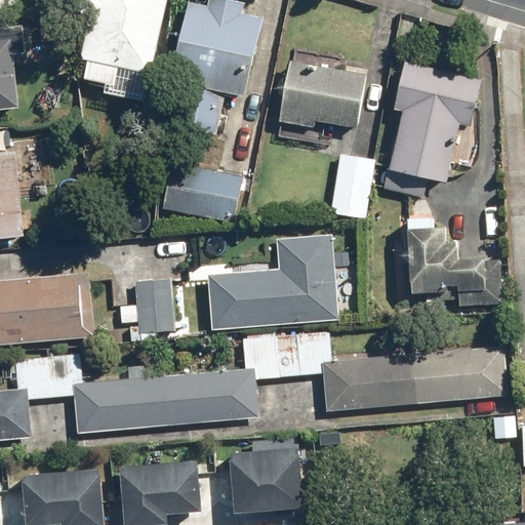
[(94,0),(82,57),(152,73),(168,0),(94,0)]
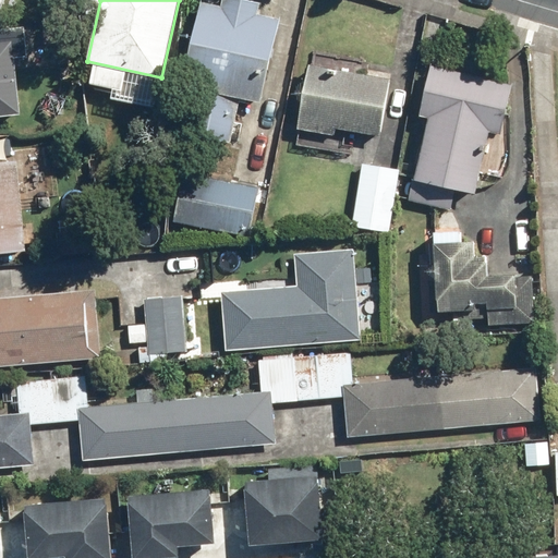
[(241,98),(262,102),(280,17),(258,13),(261,3),(247,0),(223,0),(222,4),(202,0),(183,85),(202,89),(192,133),(231,142),(241,98)]
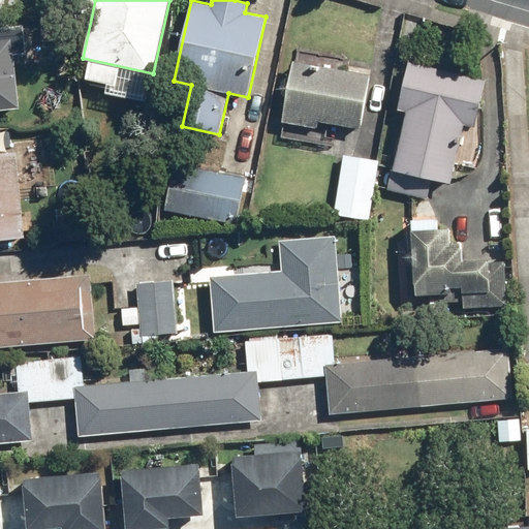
[(0,110),(20,109),(13,54),(25,53),(22,24),(0,26),(0,110)]
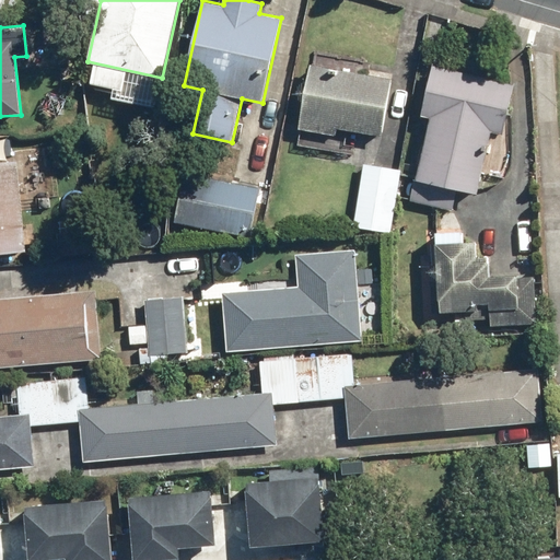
[(339,128),(381,136),(392,78),(311,63),(299,127),(338,135),(339,128)]
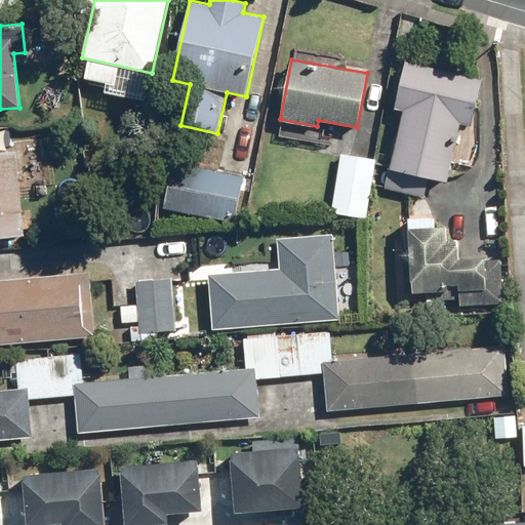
[(460,124),(472,126),(482,80),(409,63),(399,108),(406,109),(392,168),(447,182),(460,124)]
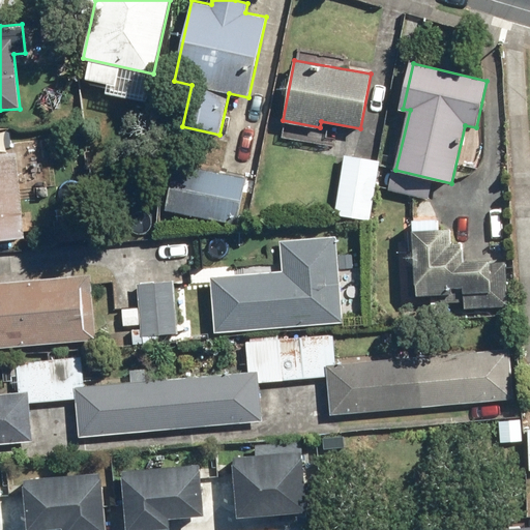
[(0,239),(25,237),(17,153),(0,154),(0,239)]
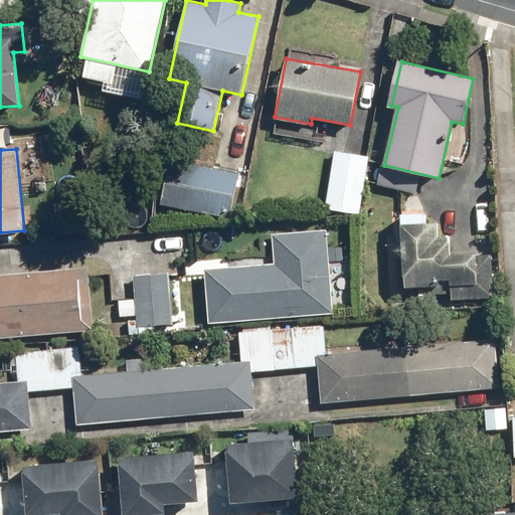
[(325,207),(358,212),(367,155),(335,150),(325,207)]
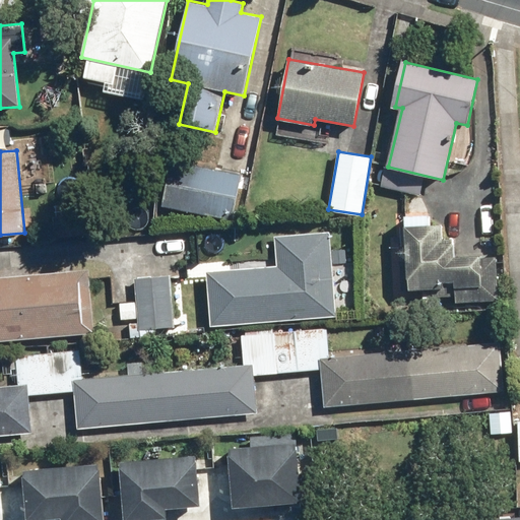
[(159,205),(235,222),(246,175),(170,158),(159,205)]
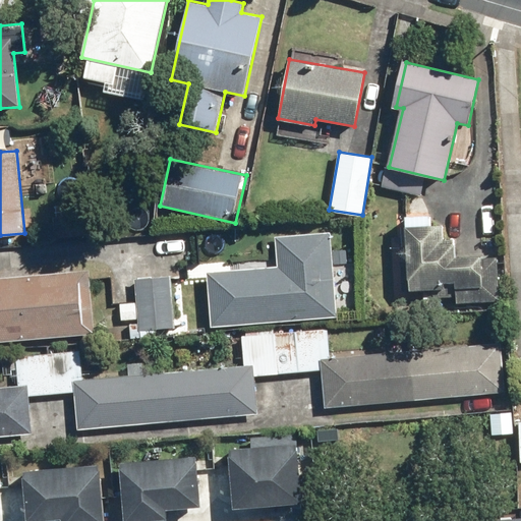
[(454,303),(500,300),(498,253),(458,256),(457,238),(444,239),(443,224),(406,226),(410,293),(453,290),(454,303)]
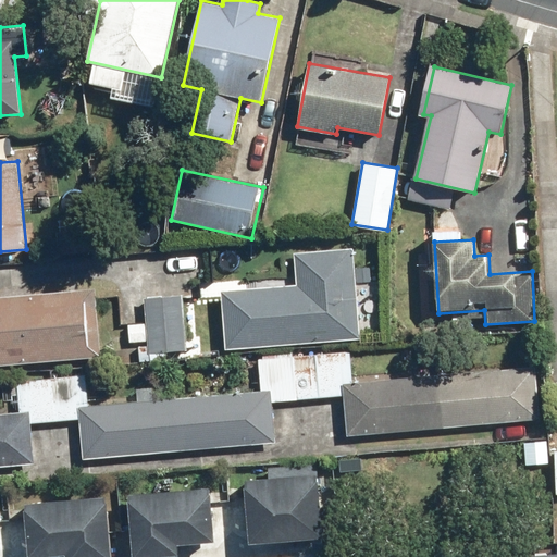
[(225,349),(360,338),(353,247),(294,252),(296,283),(220,289),(225,349)]
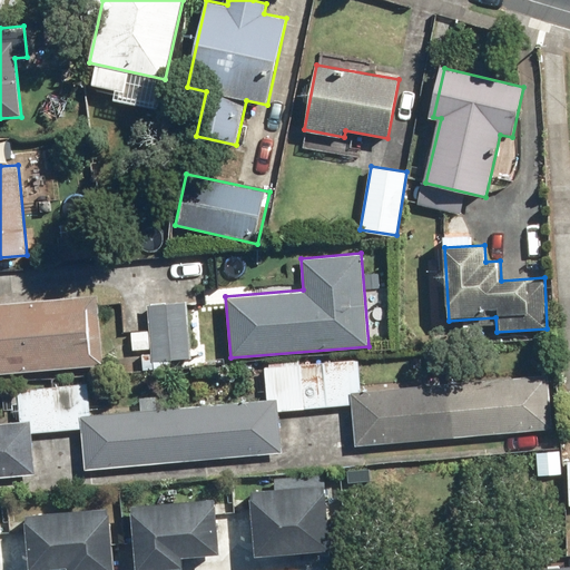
[(0,373),(106,365),(100,294),(0,302),(0,373)]
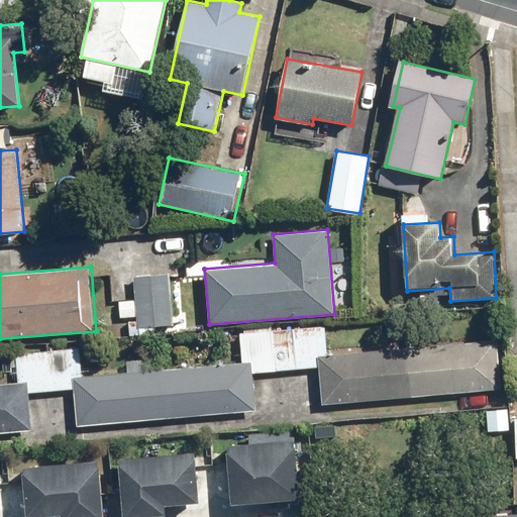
[(139,327),(172,325),(168,274),(134,277),(139,327)]
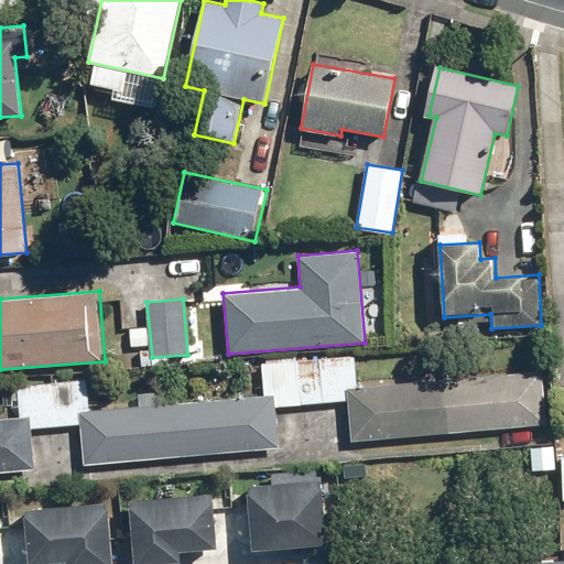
[(199,353),(226,350),(224,327),(197,329),(199,353)]
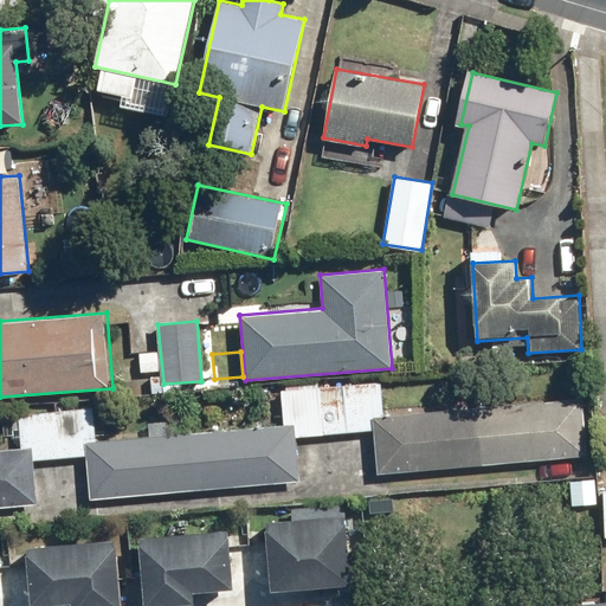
[(376,474),(588,456),(582,399),(372,417),(376,474)]
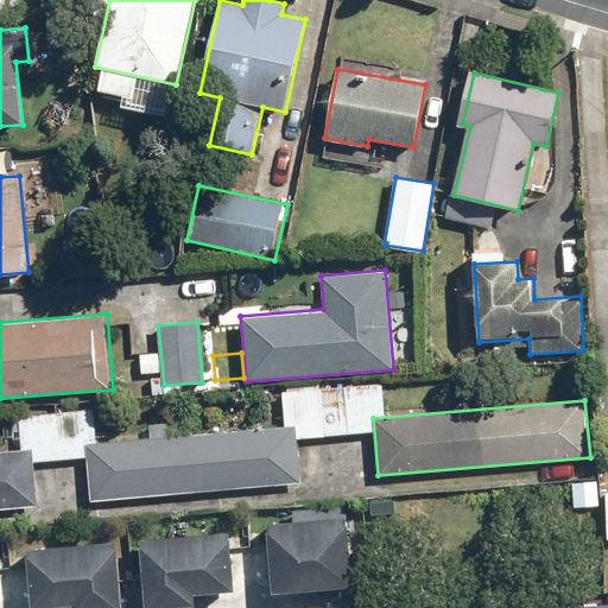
[(89,501),(301,483),(296,425),(84,442),(89,501)]
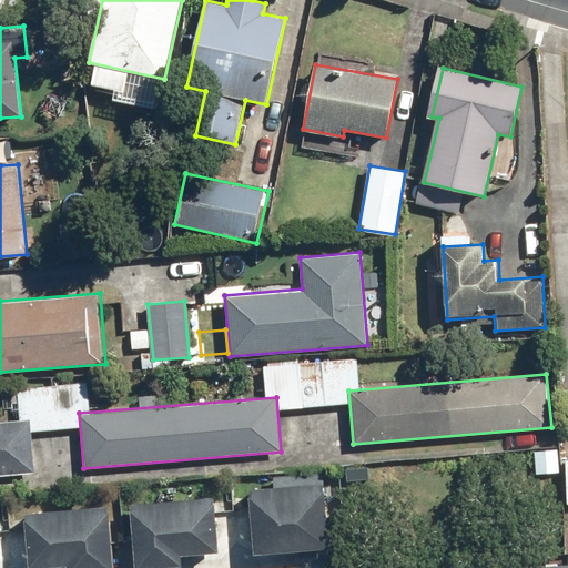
[(0,475),(36,473),(31,419),(0,422),(0,475)]
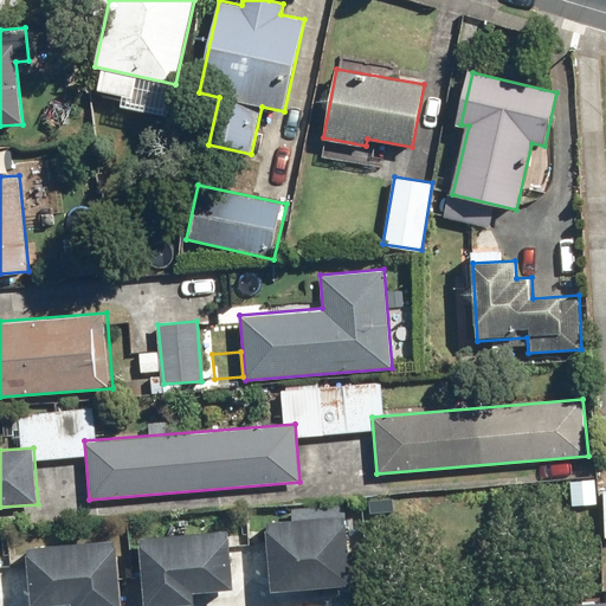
[(274,521),(277,581),(355,578),(350,502),(296,505),(297,520),(274,521)]
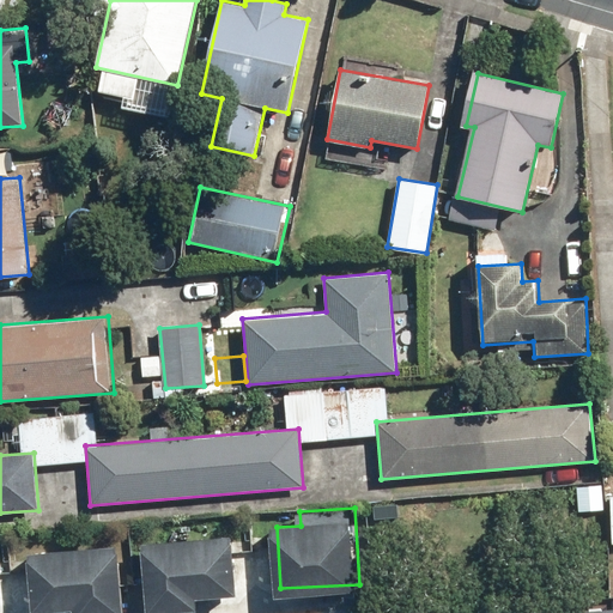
[(146,535),(151,606),(200,602),(199,594),(240,592),(235,528),(146,535)]
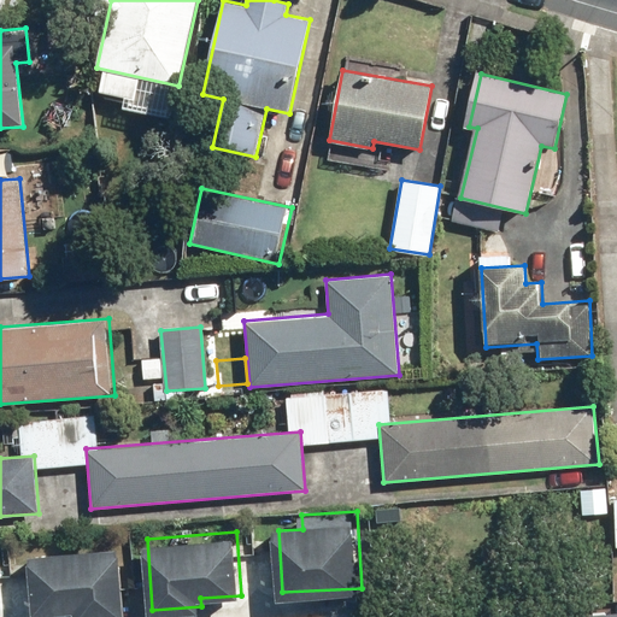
[(77,616),(125,613),(121,542),(31,548),(36,612),(76,609),(77,616)]
